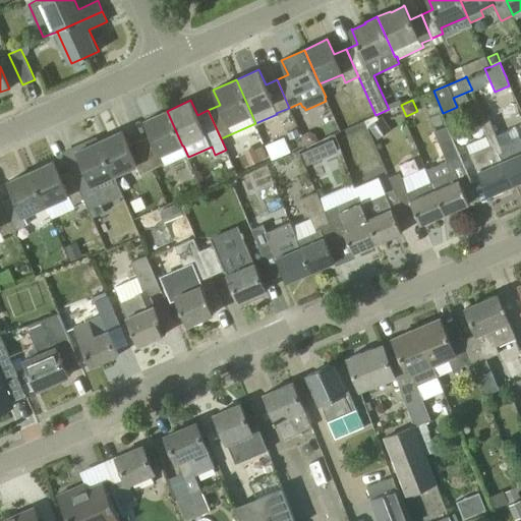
[(161,155),(182,146),(167,111),(145,121),(152,135),(140,140),(153,169),(165,164),(161,155)]
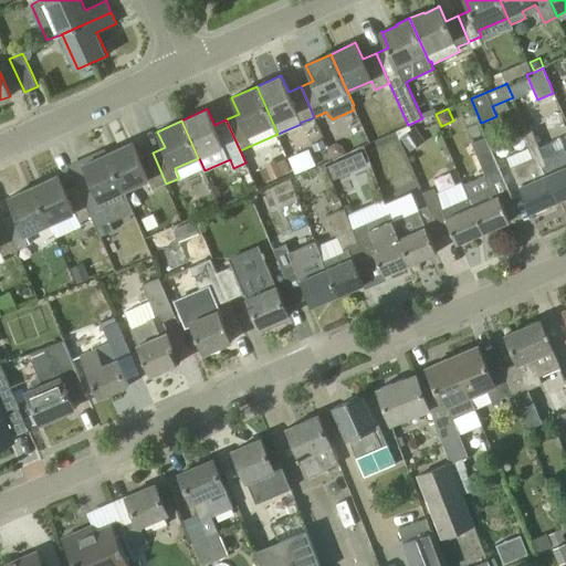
[(408,146),(421,137),(416,126),(411,129),(409,125),(397,130),(399,136),(400,135),(408,146)]
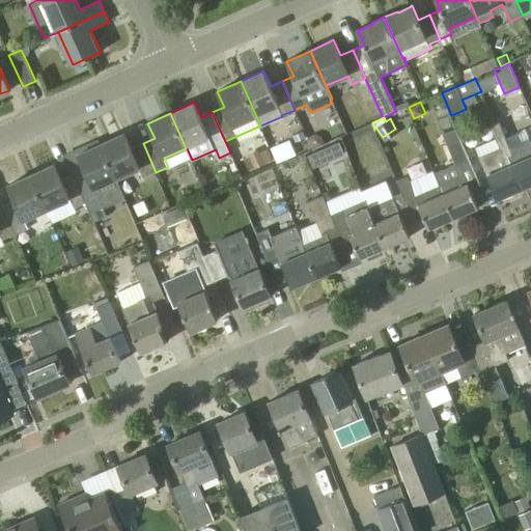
[(491,127),(497,142),(506,139),(499,122),(491,127)]
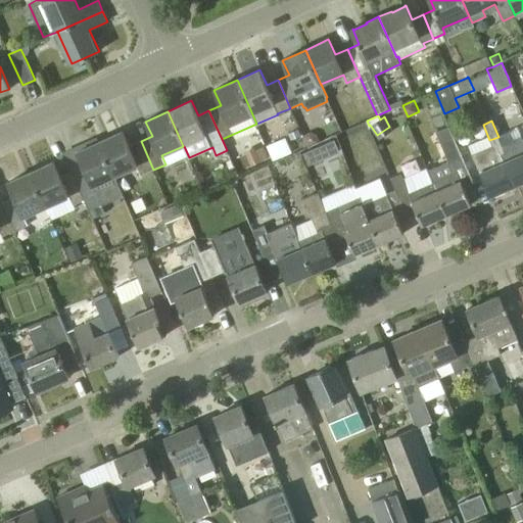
[(474,184),(466,165),(448,127),(436,132),(449,161),(452,160),(458,173),(433,183),(446,216),(472,204),(465,188),(474,184)]
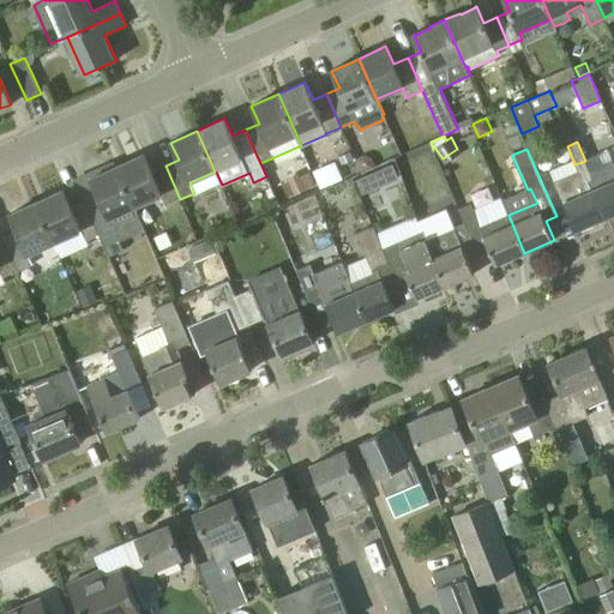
[(180,199),(166,166),(152,172),(144,154),(118,166),(134,206),(161,196),(166,205),(180,199)]
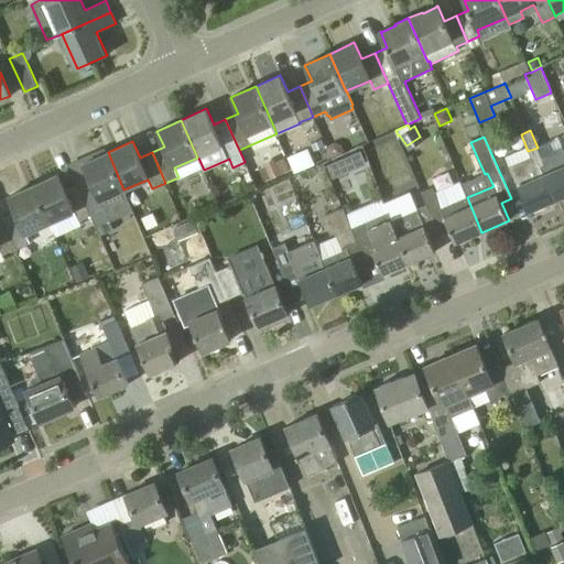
[(345,152),(342,145),(335,143),(327,145),(332,158),(345,152)]
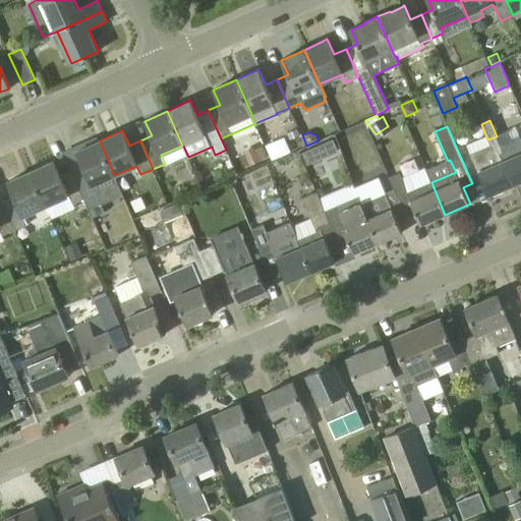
[(502,161),(500,154),(496,147),(500,145),(497,136),(487,139),(489,145),(470,153),(488,195),(513,185),(502,161)]
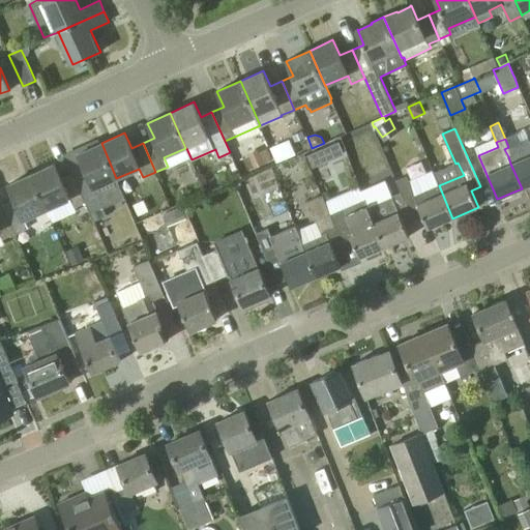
[(290,140),(271,144),(274,158),(293,154),(290,140)]
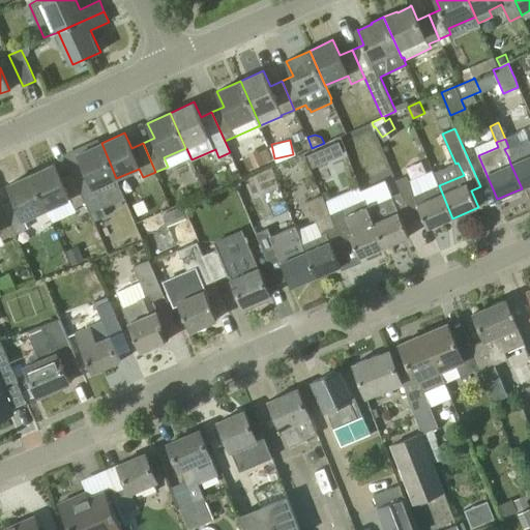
[(337,140),(325,146),(330,158),(343,152),(337,140)]
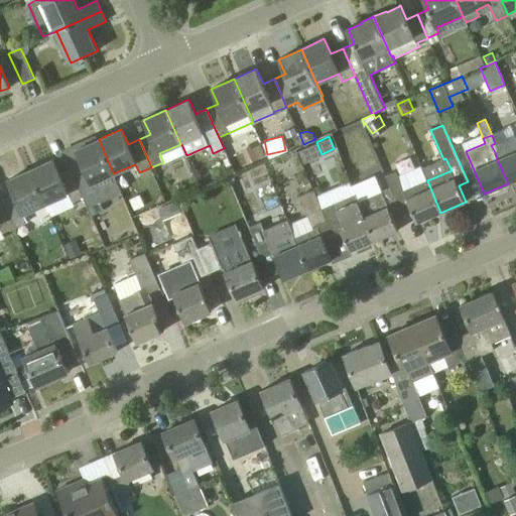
[(515,179),(515,139),(515,137),(497,145),(496,145),(499,151),(495,152),(497,159),(508,183),(515,179)]
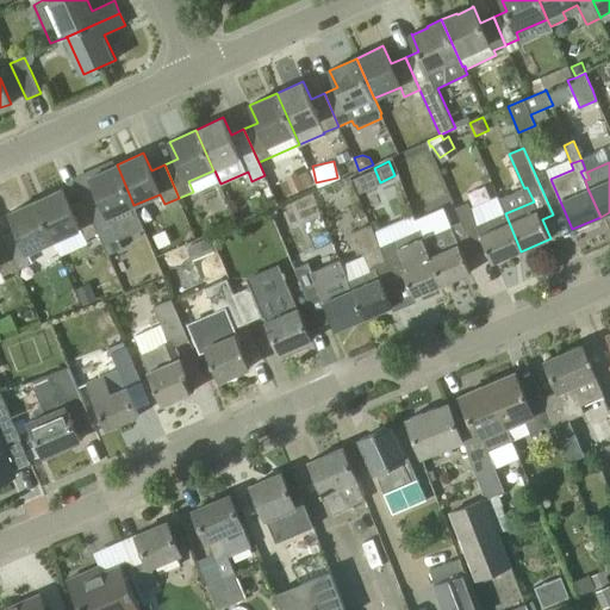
[(123,249),(109,216),(134,205),(117,165),(104,170),(101,166),(88,172),(91,176),(89,176),(98,194),(83,200),(98,234),(107,256),(123,249)]
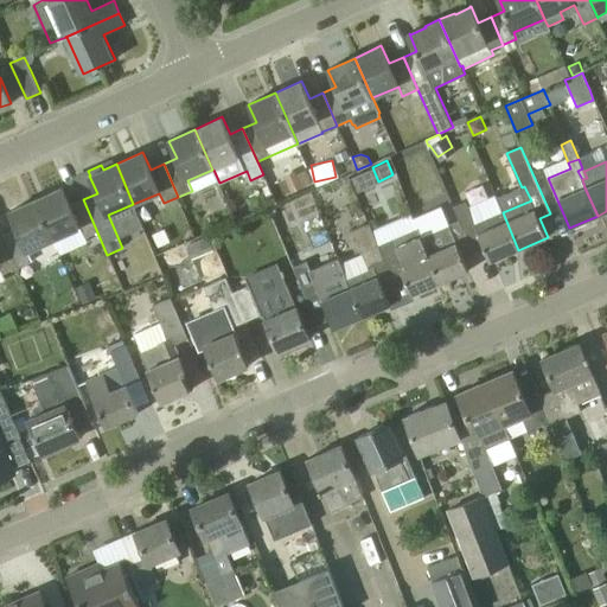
[(285,176),(293,193),(304,187),(312,184),(306,170),(298,174),(296,171),(285,176)]
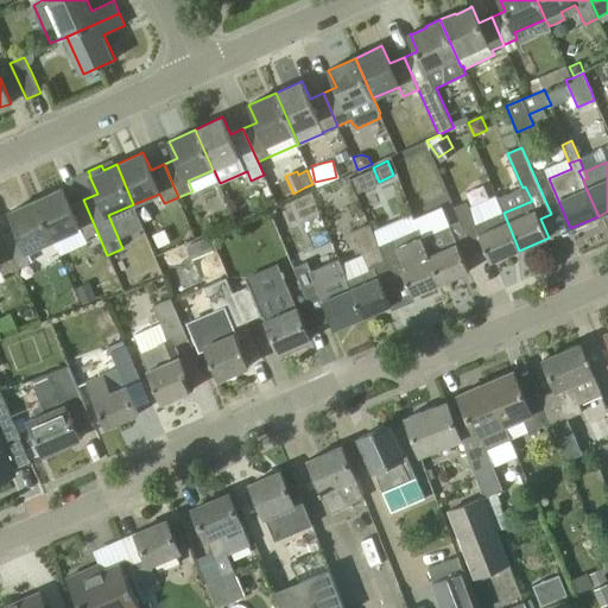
[(97,233),(83,200),(70,206),(63,189),(36,201),(54,240),(55,240),(80,229),(83,239),(97,233)]
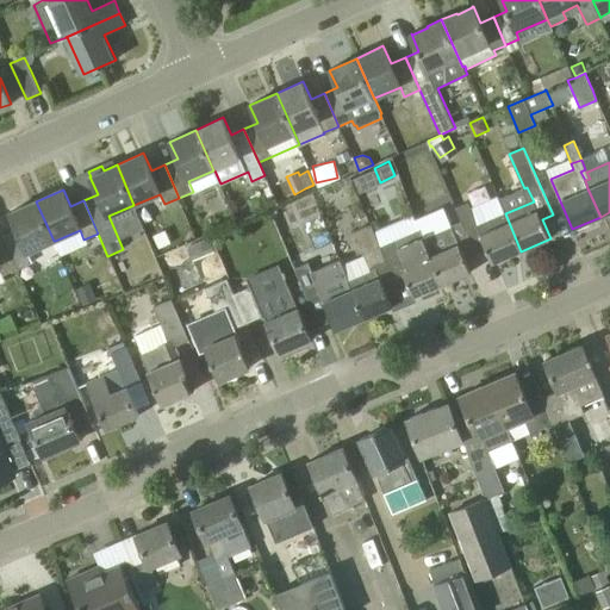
[(505,213),(498,197),(471,209),(468,203),(456,207),(462,222),(466,230),(467,230),(478,254),(487,249),(493,263),(521,251),(505,213)]
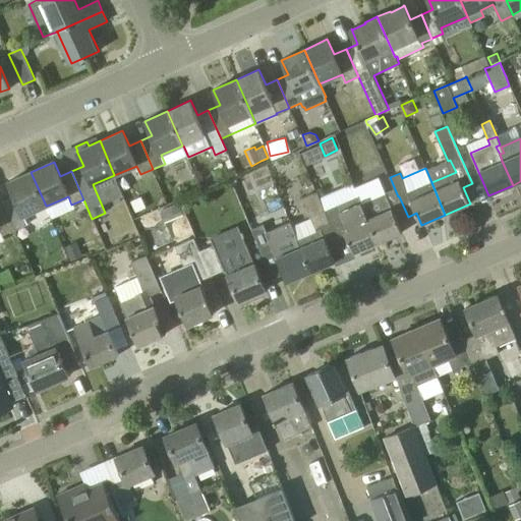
[(51,215),(47,206),(46,206),(31,172),(8,182),(14,196),(3,201),(15,230),(27,224),(29,226),(51,215)]
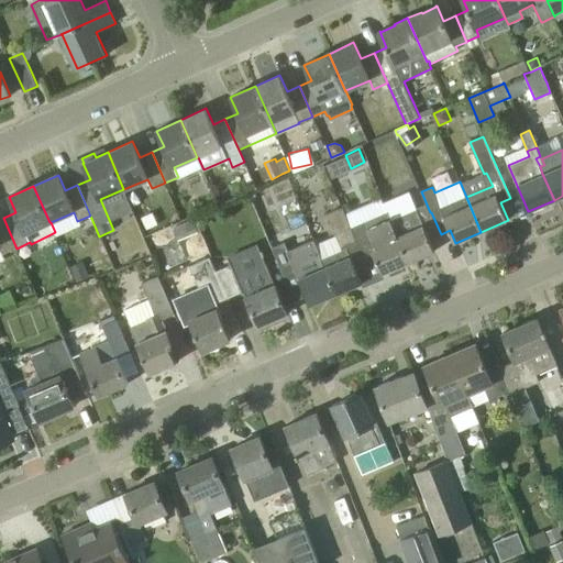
[(435,252),(430,239),(441,234),(431,212),(430,212),(427,205),(395,218),(399,227),(395,228),(409,263),(435,252)]
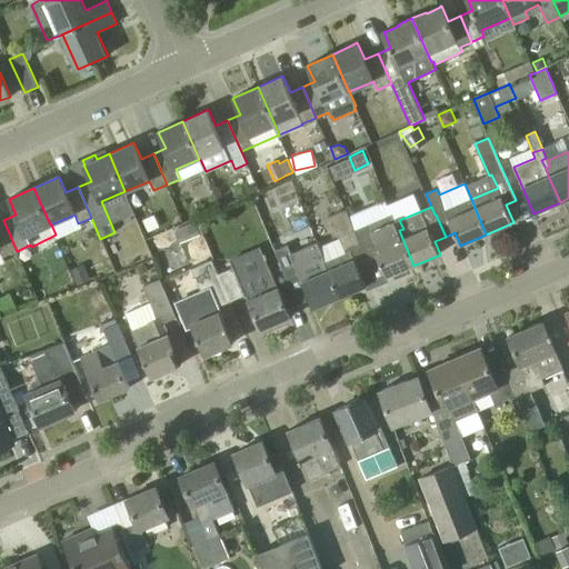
[(346,252),(331,259),(328,259),(325,261),(328,270),(340,297),(367,286),(360,269),(370,265),(356,231),(356,230),(347,209),(330,217),(346,252)]
